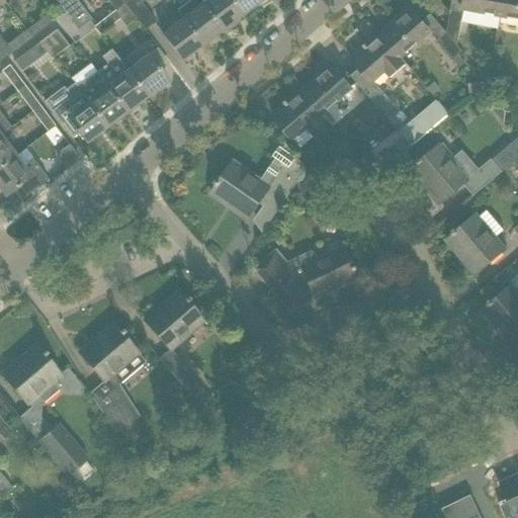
[(53,0),(64,13),(76,29),(88,21),(90,19),(74,0),(53,0)]
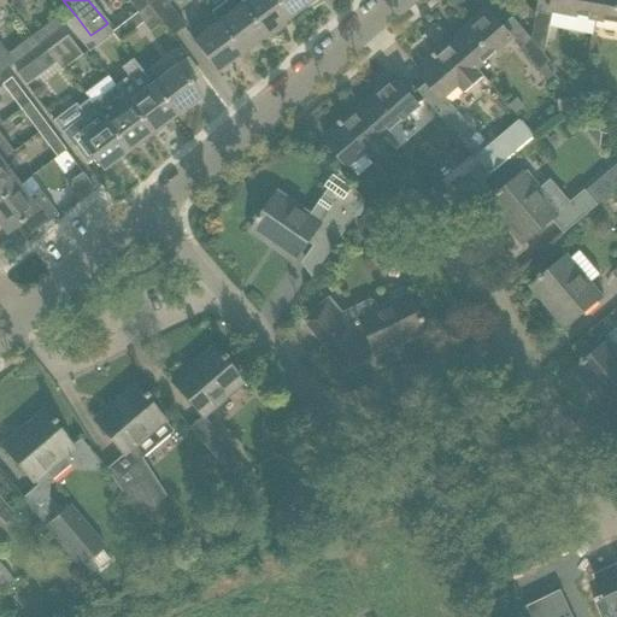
[(125,0),(136,13),(147,5),(152,0),(125,0)]
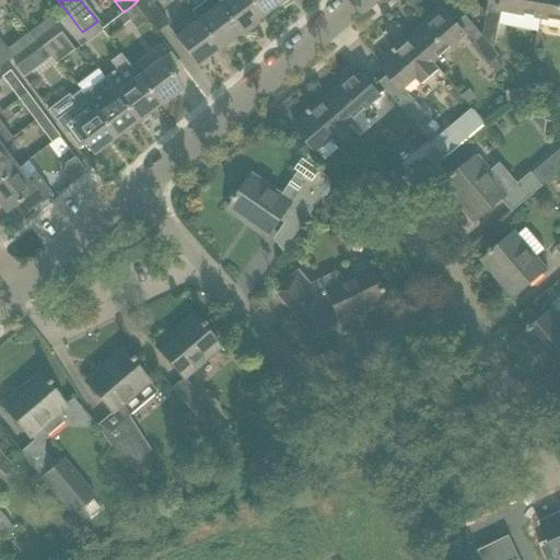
[(140,12),(139,12),(155,33),(167,24),(152,3),(155,0),(138,0),(133,4),(140,12)]
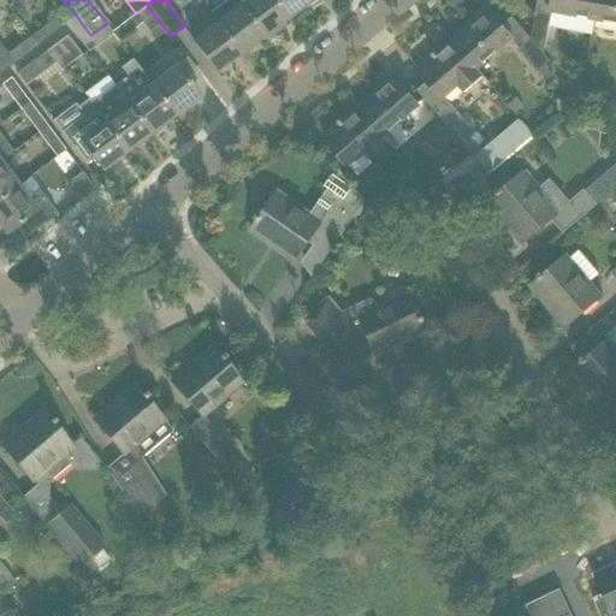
[(217,22),(215,23),(240,54),(264,36),(240,4),(241,4),(237,0),(225,0),(211,12),(217,22)]
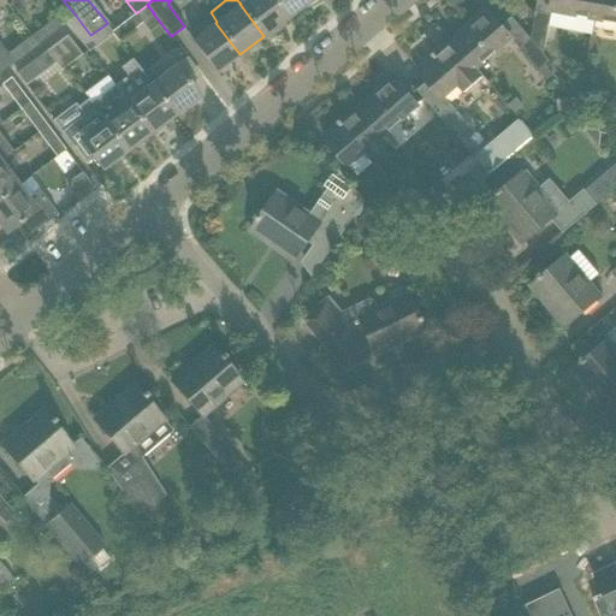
[(274,0),(244,0),(241,4),(240,4),(264,36),(265,35),(268,39),(282,29),(278,25),(288,18),(274,0)]
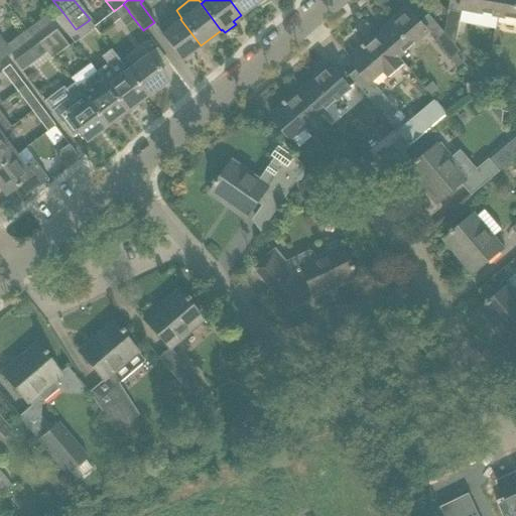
[(230,0),(241,15),(260,0),(230,0)]
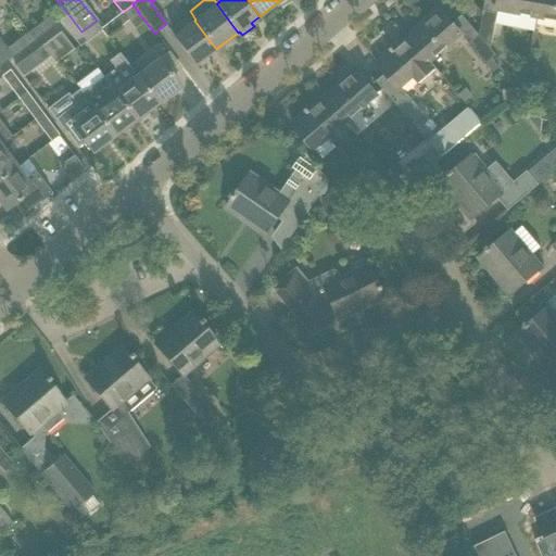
[(460,9),(469,19),(479,10),(470,0),(460,9)]
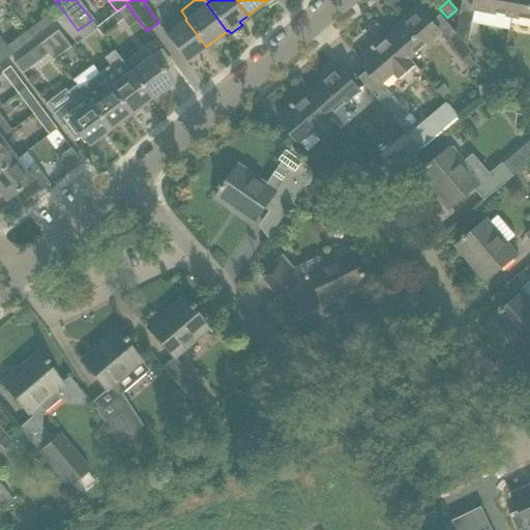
[(475,0),(474,8),(512,16),(514,0),(475,0)]
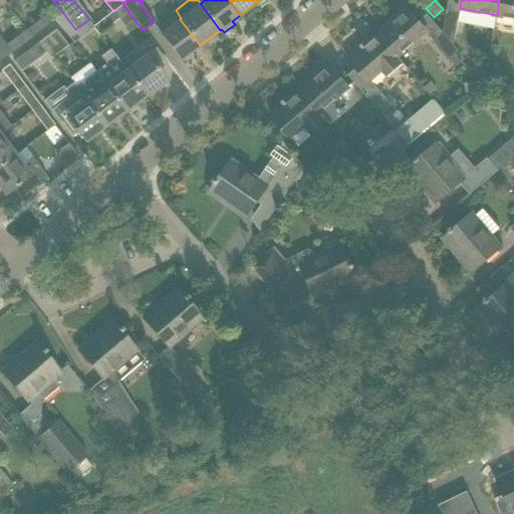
[(513,0),(499,0),(497,15),(513,18),(513,0)]
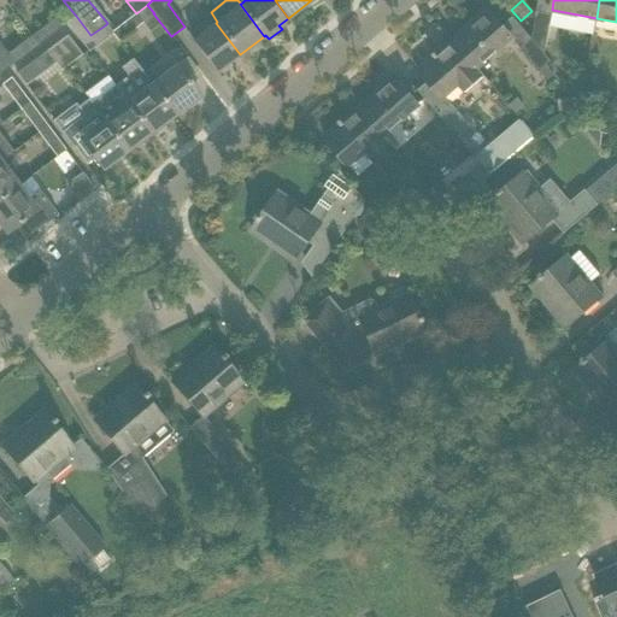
[(112,34),(111,35),(117,42),(153,13),(154,13),(147,5),(136,13),(111,33),(112,34)]
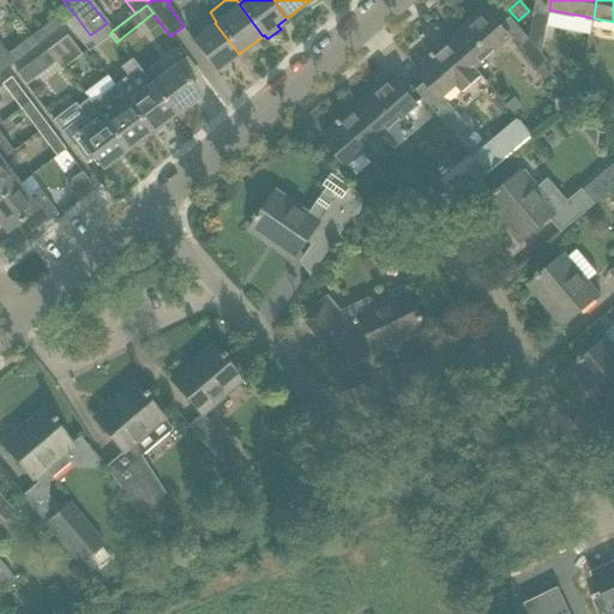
[(471,23),(451,41),(474,67),(509,38),(483,8),(470,20),(471,23)]
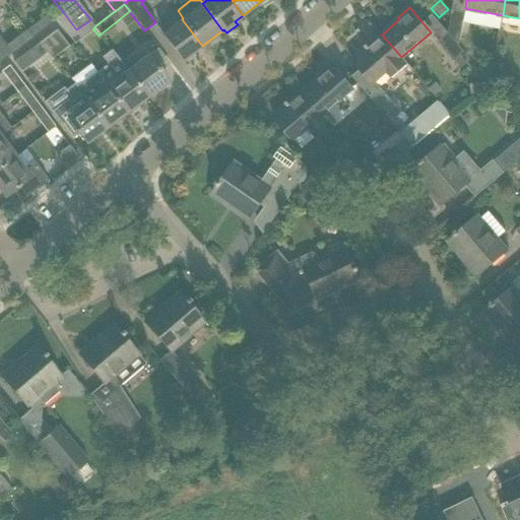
[(452,10),(447,34),(458,46),(465,12),(452,10)]
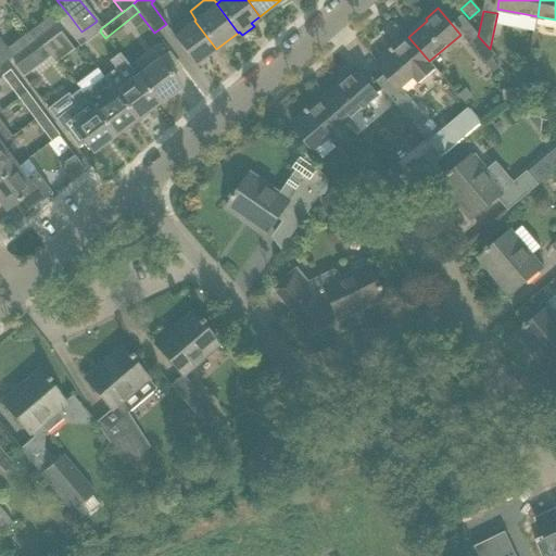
[(78,47),(100,32),(101,30),(100,29),(95,23),(81,32),(68,14),(60,22),(78,47)]
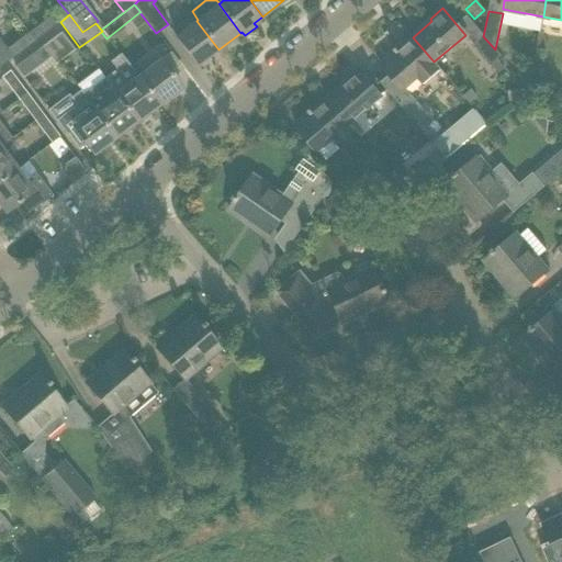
[(49,17),(27,33),(34,42),(56,25),(49,17)]
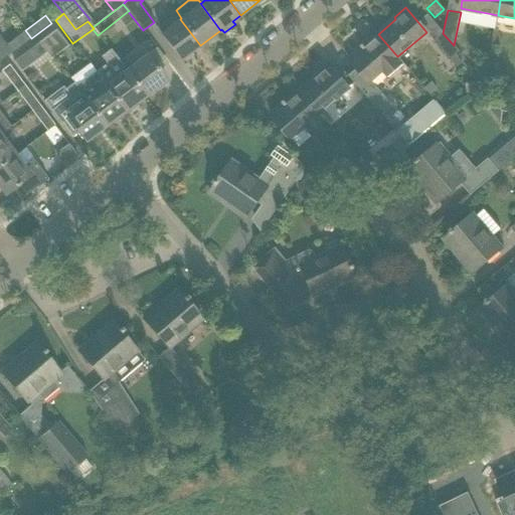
[(200,45),(180,19),(160,34),(180,60),(200,45)]
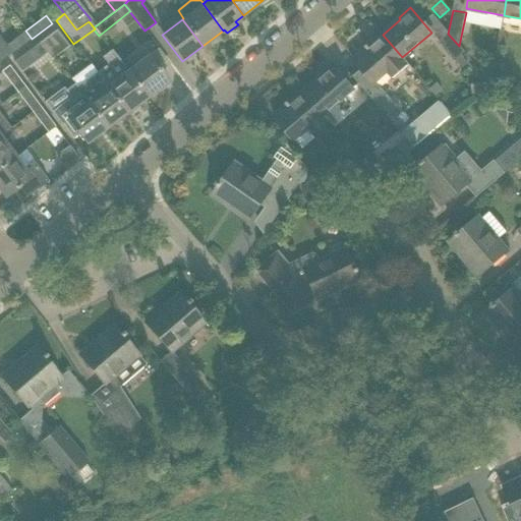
[(25,31),(5,46),(11,54),(32,39),(25,31)]
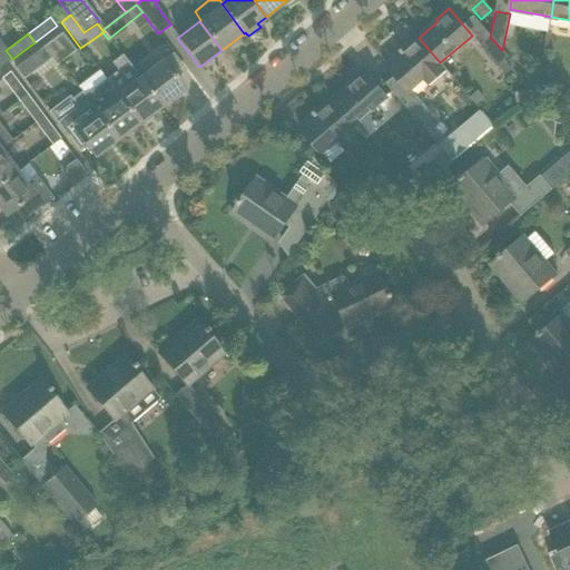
[(61,33),(41,47),(50,58),(49,59),(55,66),(75,51),(61,33)]
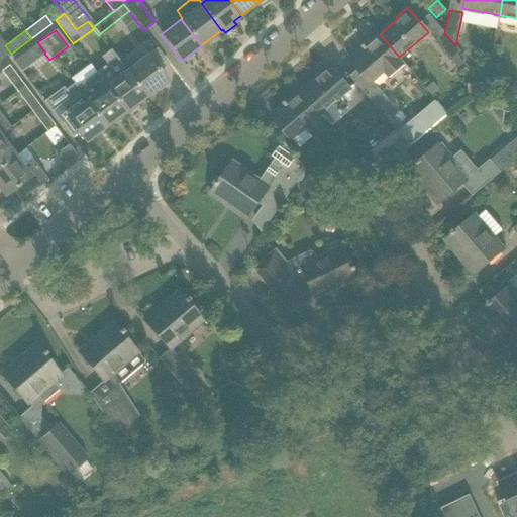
[(455,45),(444,33),(435,41),(458,68),(464,63),(456,55),(460,52),(455,45)]
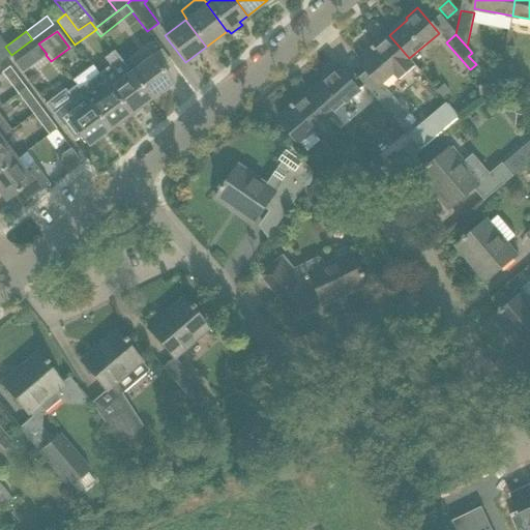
[(409,58),(389,35),(375,48),(373,46),(371,48),(372,50),(359,61),(367,70),(358,78),(393,119),(404,109),(388,90),(387,90),(381,83),(391,74),(398,81),(415,66),(409,59),(409,58)]
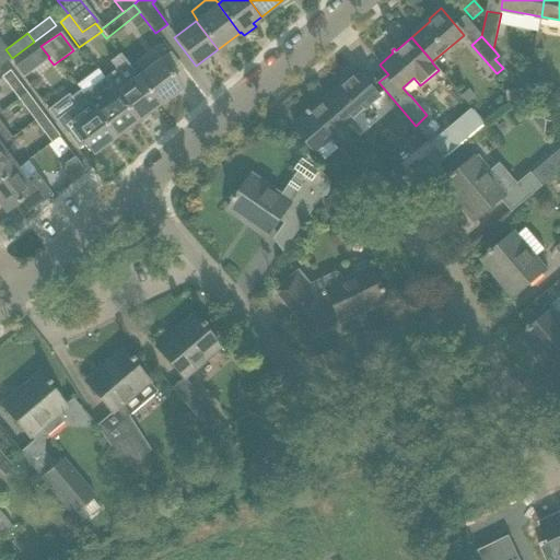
[(0,42),(0,67),(12,58),(6,49),(0,42)]
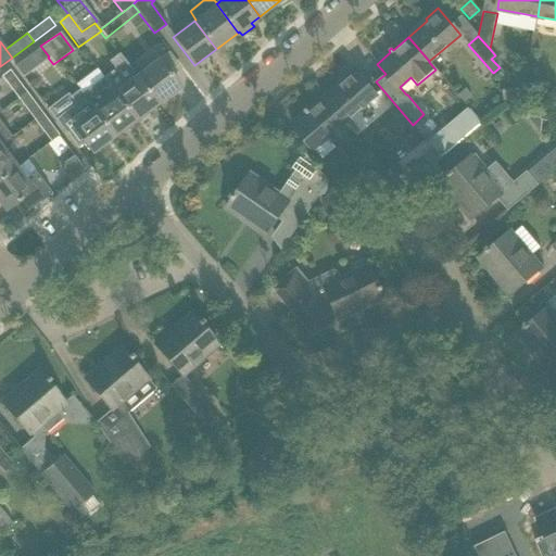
[(49,57),(40,46),(14,66),(23,77),(48,58),(49,57)]
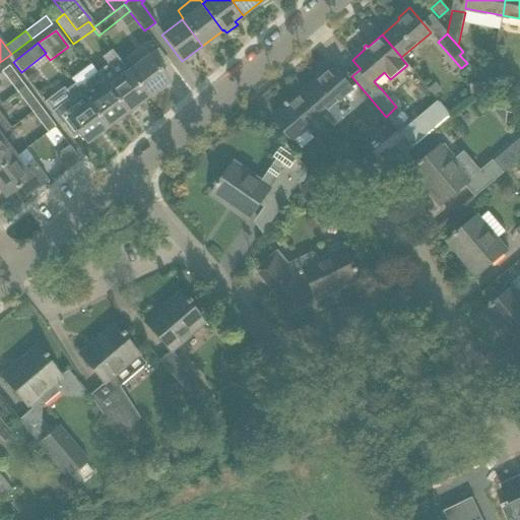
[(107,65),(96,72),(127,113),(147,98),(127,70),(127,71),(111,51),(102,58),(107,65)]
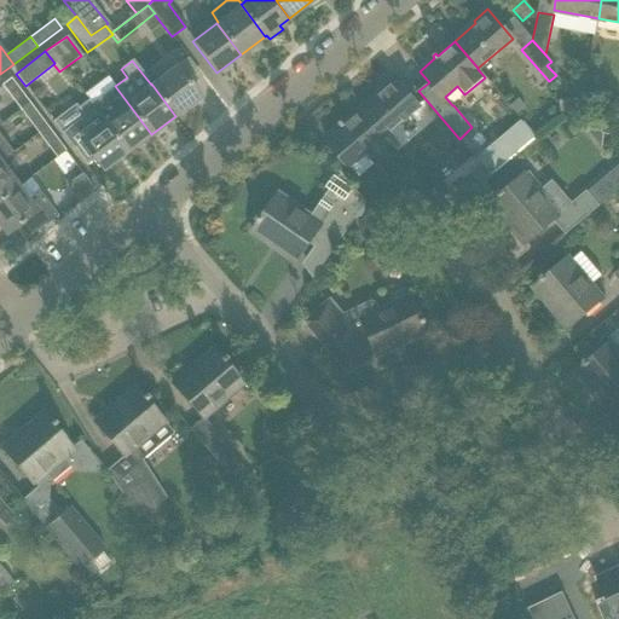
[(175,65),(151,84),(175,116),(200,98),(175,65)]
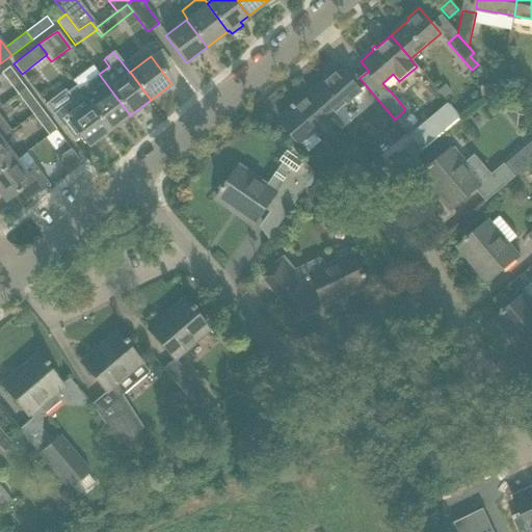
[(327,78),(310,94),(329,117),(360,91),(338,67),(326,77),(327,78)]
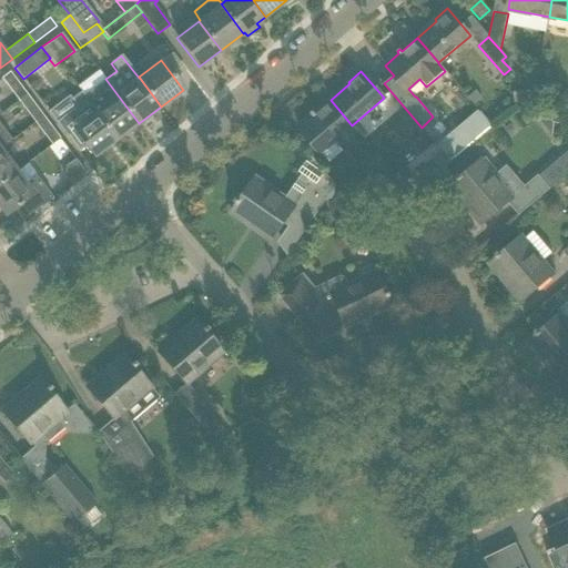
[(0,79),(17,100),(24,94),(9,72),(0,79)]
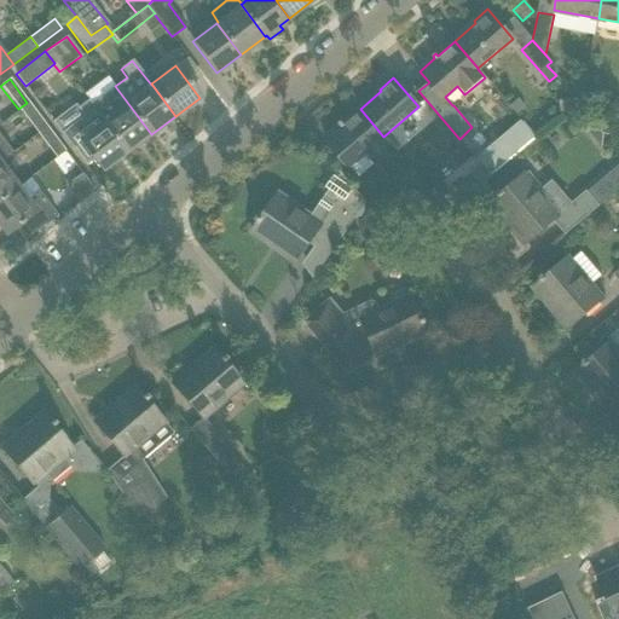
[(115,86),(91,104),(126,152),(151,134),(115,86)]
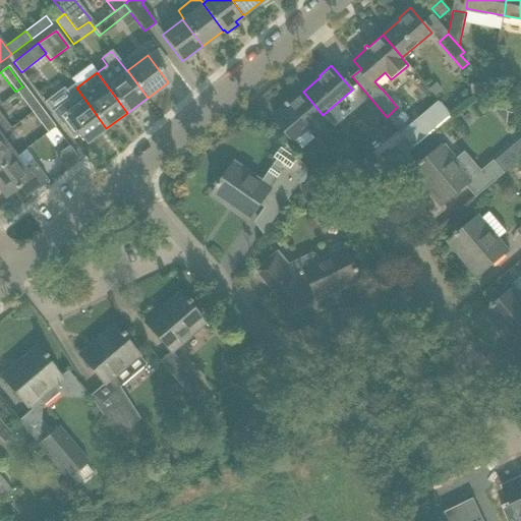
[(436,82),(428,89),(435,96),(442,90),(436,82)]
